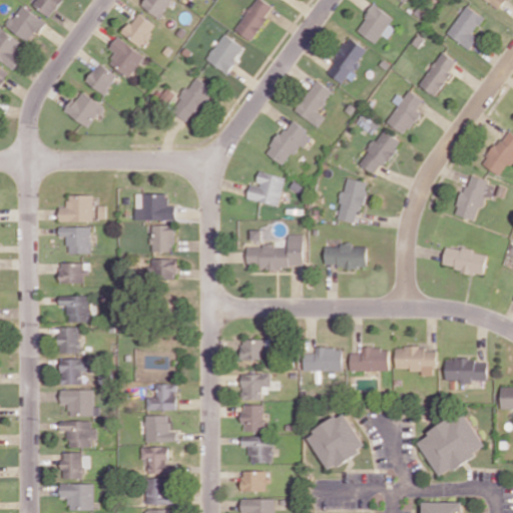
[(62,0),(35,0),(33,3),(50,17),(62,0)]
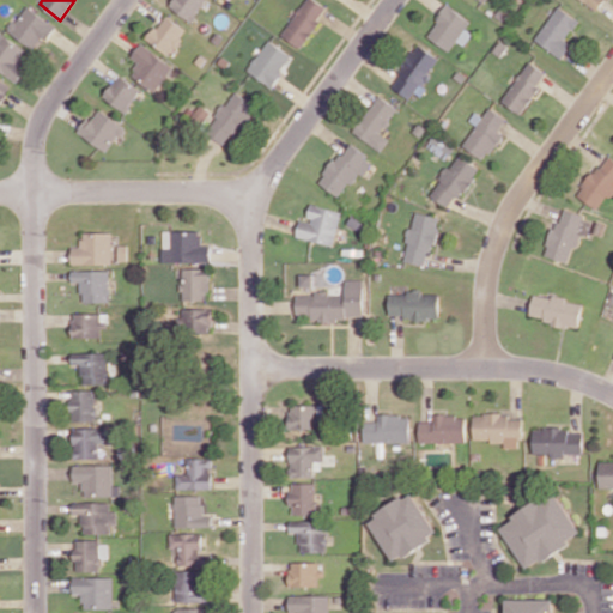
[(174,0),(170,8),(193,20),(205,0),(174,0)]
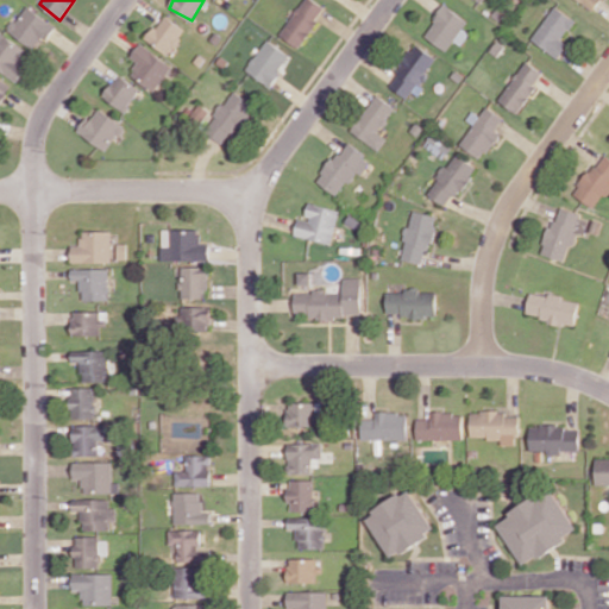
[(299,48),(326,8),(314,0),(303,0),(280,33),(299,48)]
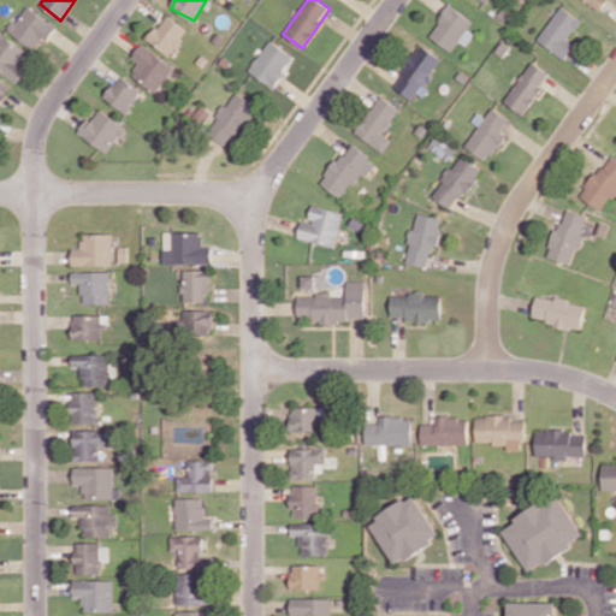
[(586,0),(600,10),(606,0),(586,0)]
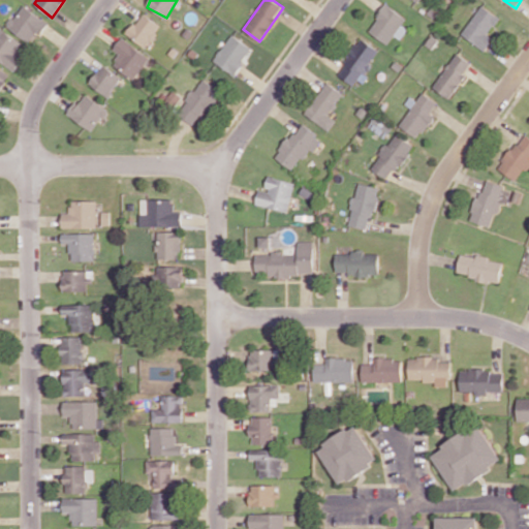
[(408,29),(402,24),(407,18),(386,3),(368,31),(387,44),(394,35),(401,39),(408,29)]
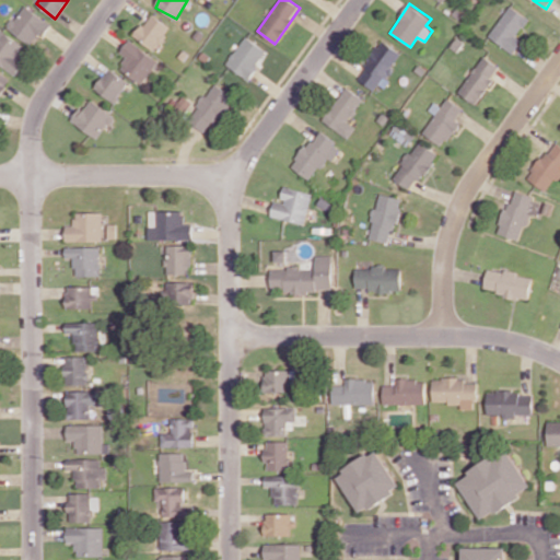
[(529,18),(510,4),(489,36),(514,54),(523,41),(517,36),(529,18)]
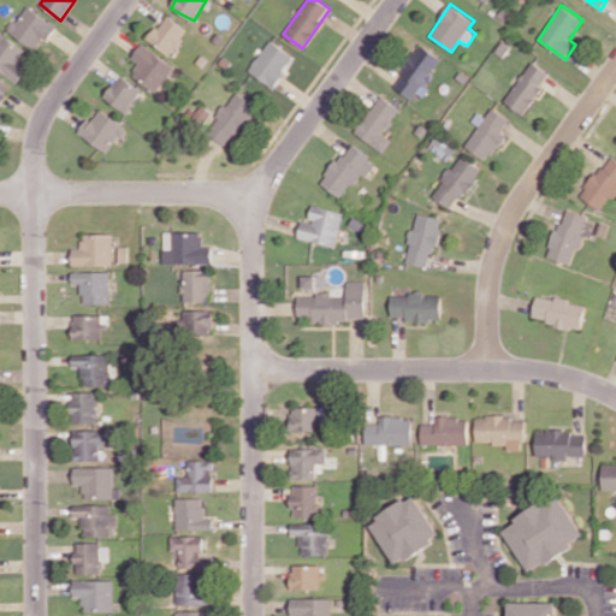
[(9,33),(39,51),(55,24),(25,6),(9,33)]
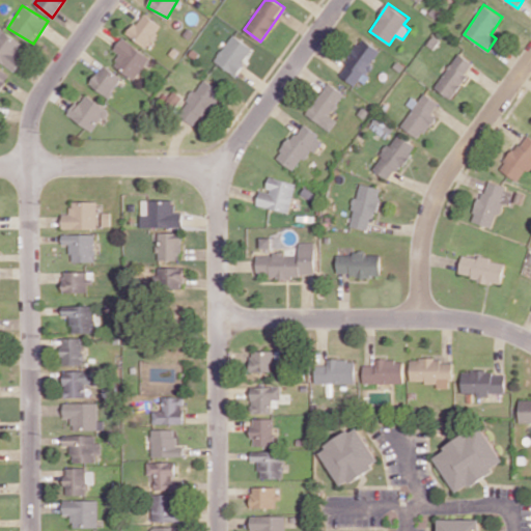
[(162,25),(142,12),(128,34),(147,47),(162,25)]
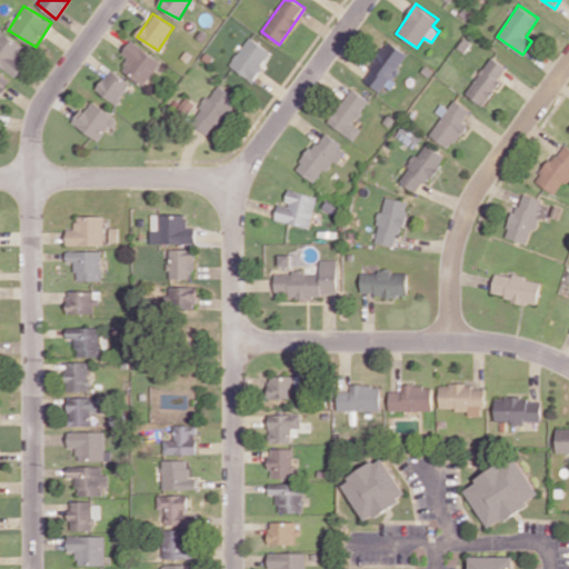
[(25,65),(19,60),(28,48),(0,29),(0,65),(17,76),(25,65)]
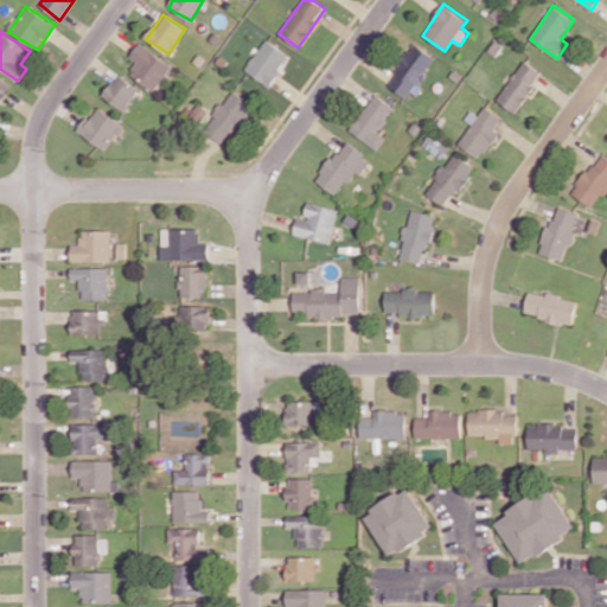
[(246,71),(270,85),(289,53),(264,39),(246,71)]
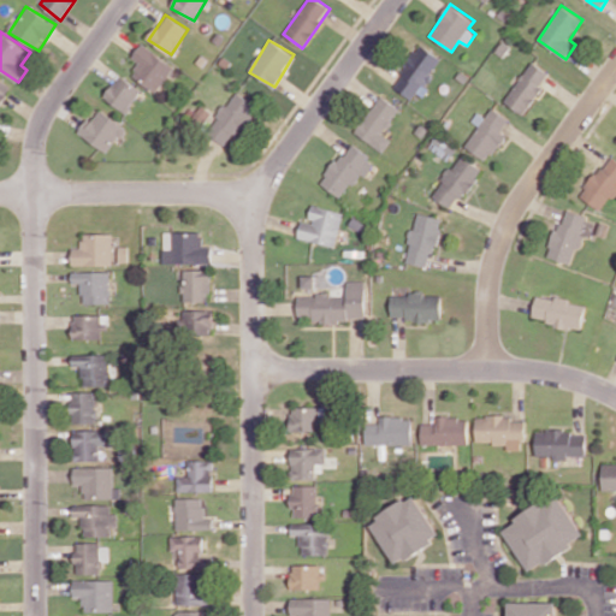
[(132,57),(140,61),(131,76),(158,93),(175,65),(141,43),(132,57)]
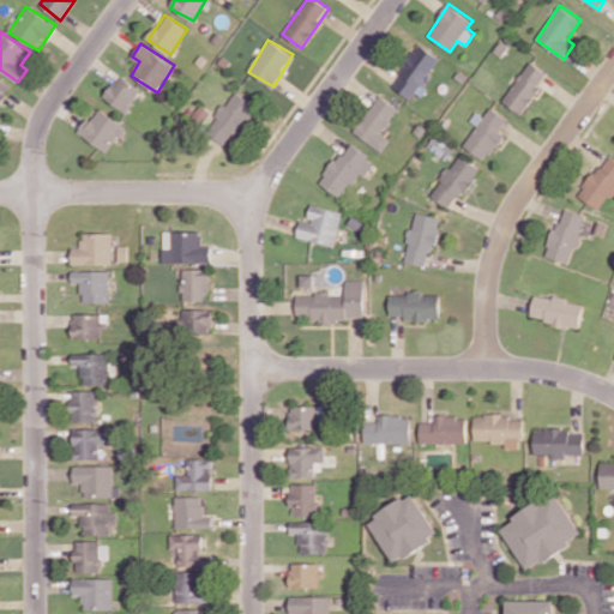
[(391,85),(413,101),(443,60),(421,44),(391,85)]
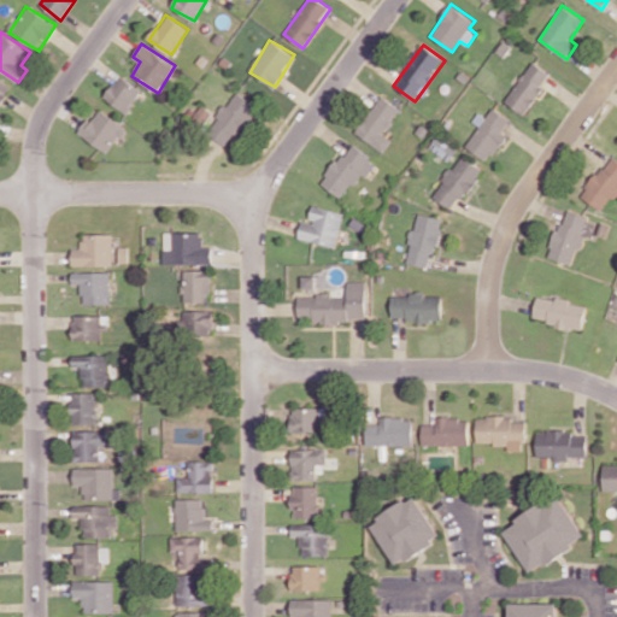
[(552,74),(533,60),(505,101),(523,115),(552,74)]
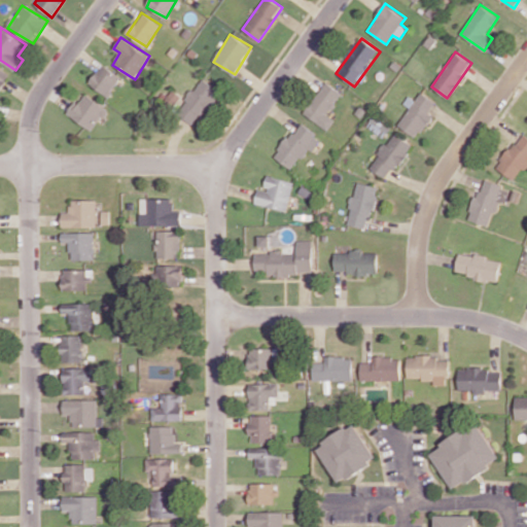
[(90,84),(108,96),(121,75),(102,64),(90,84)]
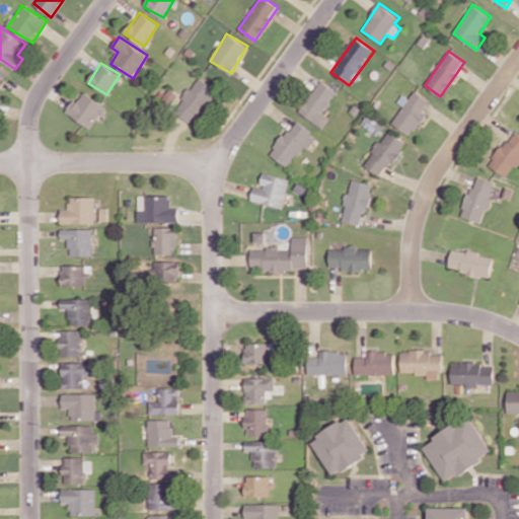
[(213,84),(197,78),(193,89),(187,87),(175,115),(198,124),(213,84)]
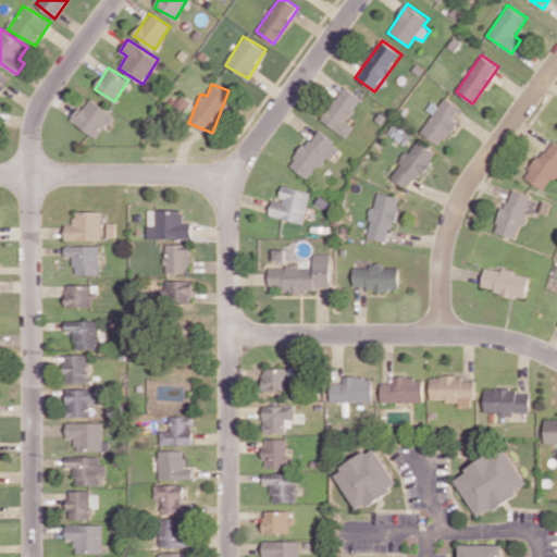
[(361,98),(345,86),(321,119),(346,137),(354,126),(345,120),(361,98)]
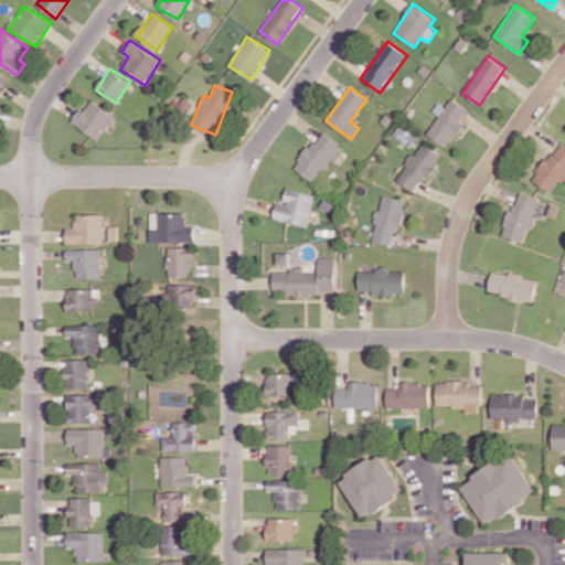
[(447,148),(464,124),(459,120),(467,108),(451,98),(443,112),(441,112),(426,134),(447,148)]
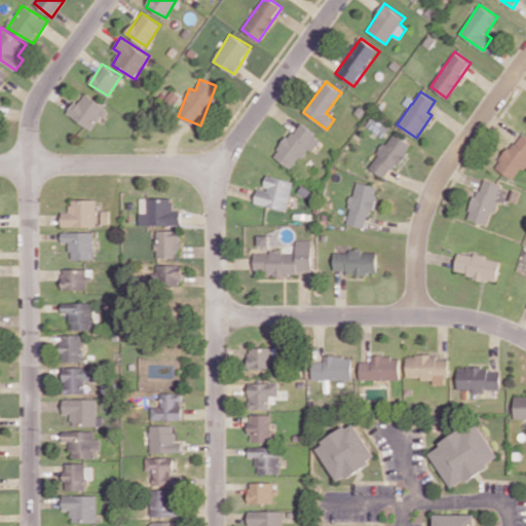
[(95,130),(108,107),(84,94),(79,104),(74,101),(67,114),(95,130)]
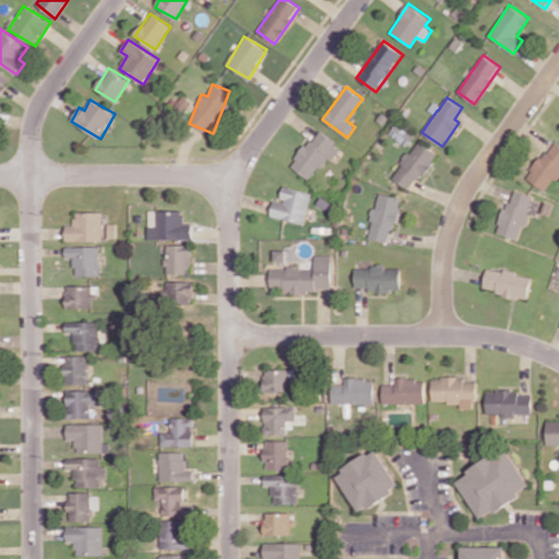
[(310,180),(326,157),(331,161),(341,146),(318,129),(290,166),(310,180)]
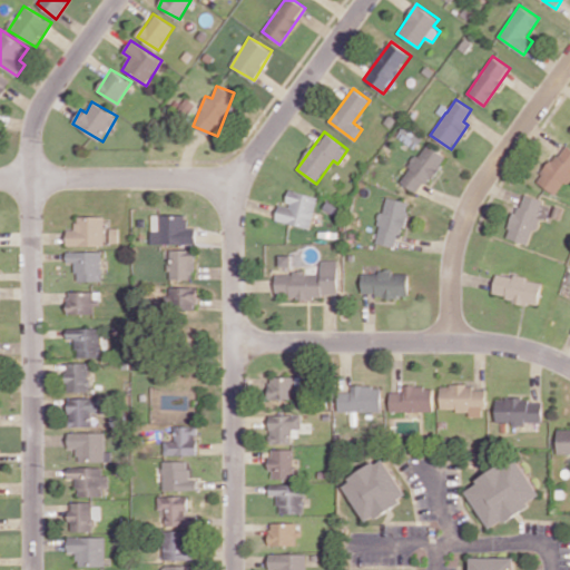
[(444,154),(422,143),(401,183),(422,195),(444,154)]
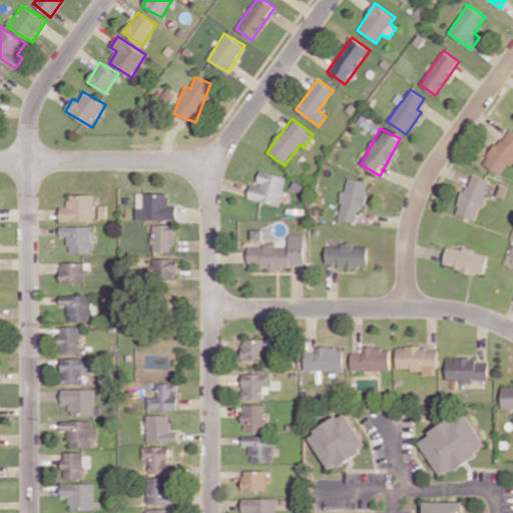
[(484,165),(503,175),(512,157),(512,132),(504,128),(484,165)]
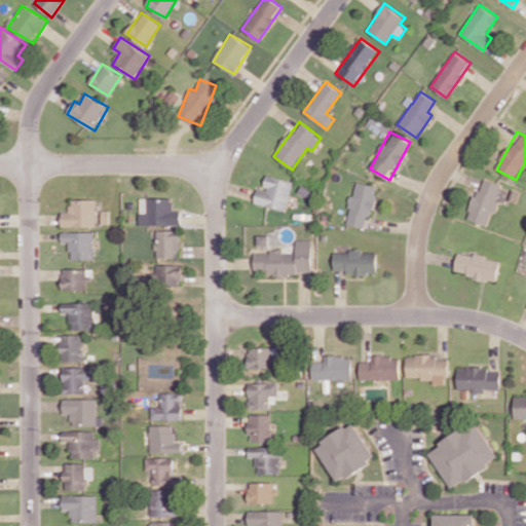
[(257,188),(254,203),(287,210),(292,180),(267,176),(264,189),(257,188)]
